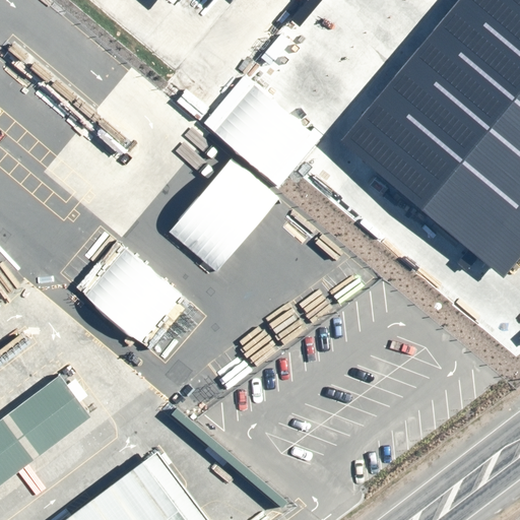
[(519,0),(456,0),(339,139),(504,279),(519,258),(519,0)]
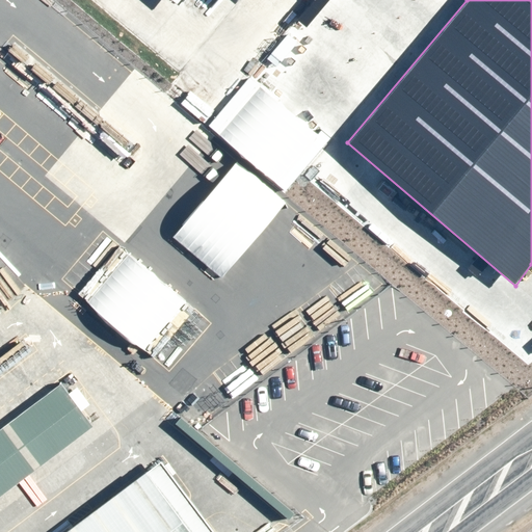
[(237,160),(173,236),(221,277),(286,202),(237,160)]
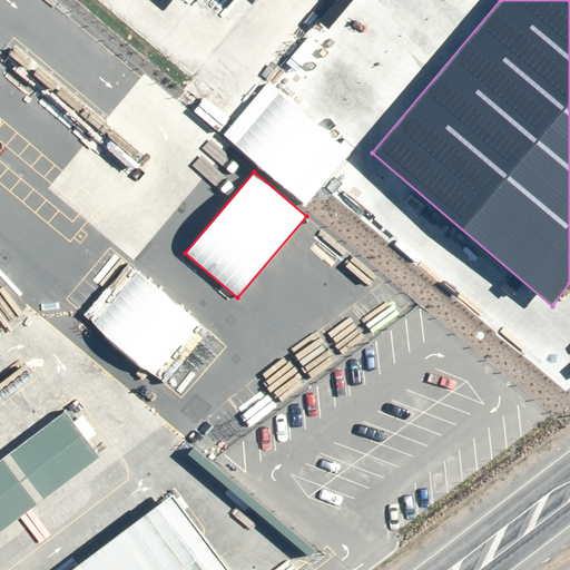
[(199,322),(136,271),(92,324),(107,335),(156,374),(199,322)]
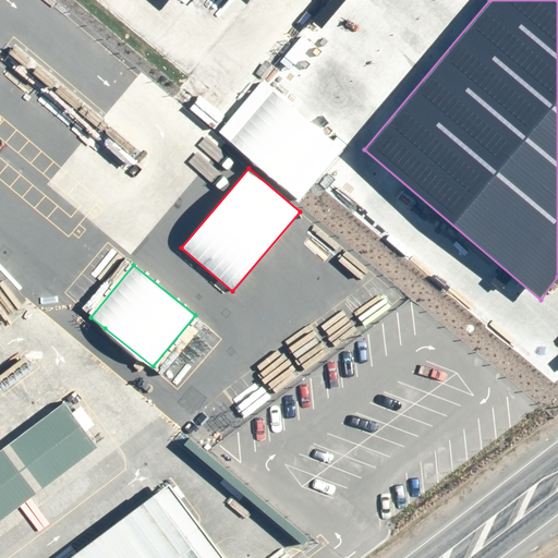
[(0,501),(82,441),(46,392),(0,426),(0,501)]
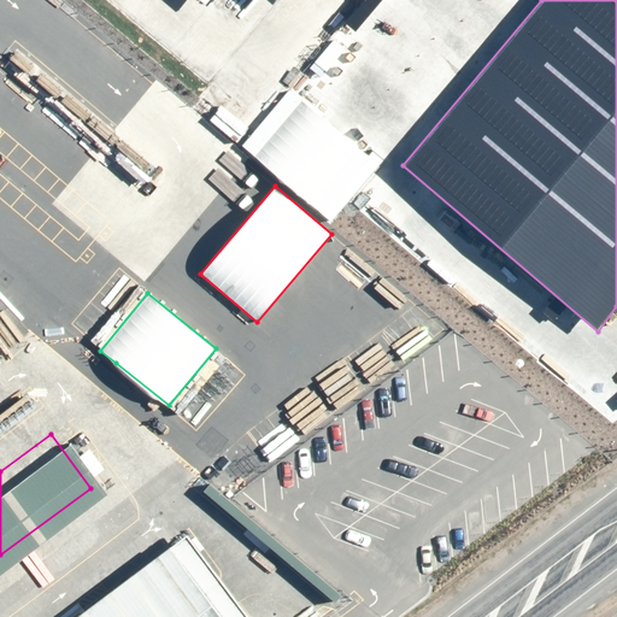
[(216,616),(158,536),(46,616),(216,616)]
